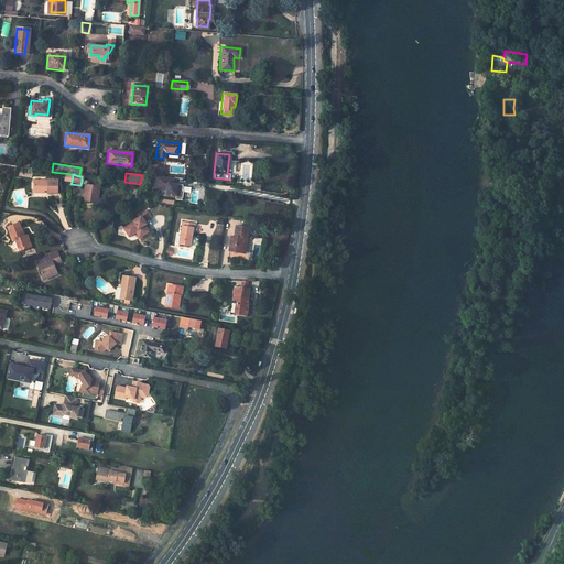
[(58,181),(31,176),(30,187),(35,188),(35,191),(40,191),(41,188),(41,186),(45,186),(45,190),(44,192),(57,194),(58,181)]
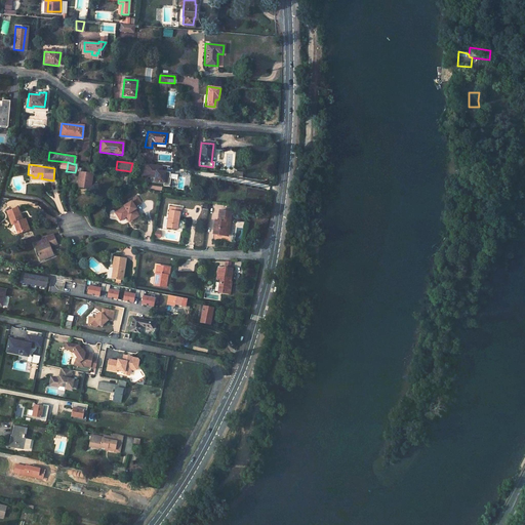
[(160,171),(161,166),(146,164),(145,169),(140,169),(139,175),(154,177),(153,182),(162,183),(163,179),(163,176),(168,177),(169,172),(160,171)]
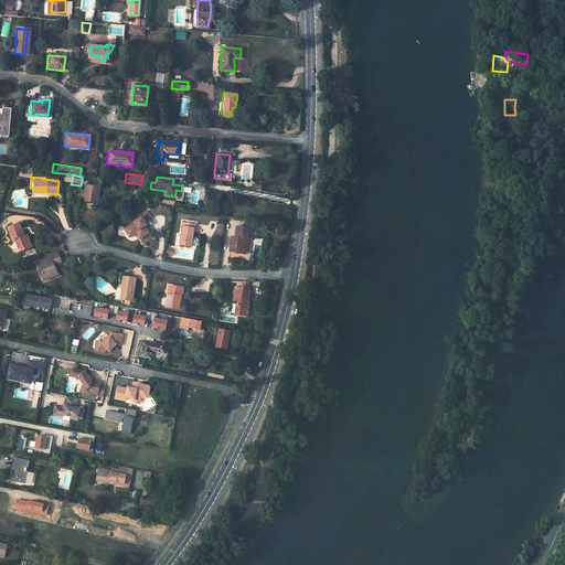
[(83,190),(82,201),(96,204),(99,189),(87,187),(84,185),(83,190)]
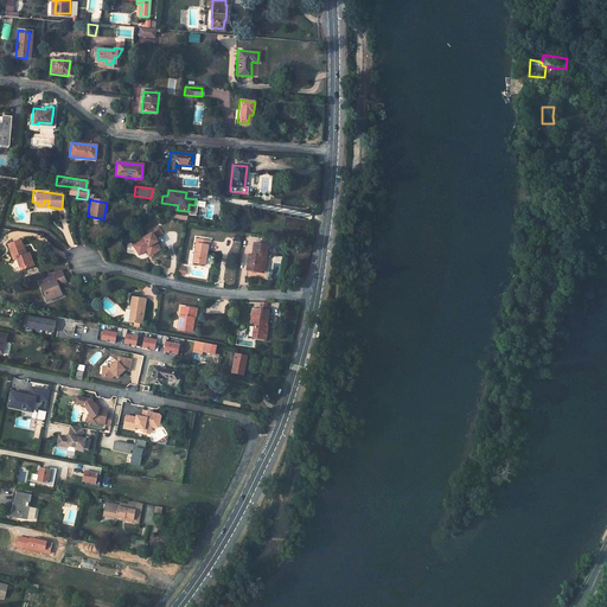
[(142,253),(146,259),(157,251),(153,246),(154,244),(152,241),(159,236),(155,229),(144,236),(145,237),(139,241),(140,243),(129,249),(133,255),(141,250),(142,253)]
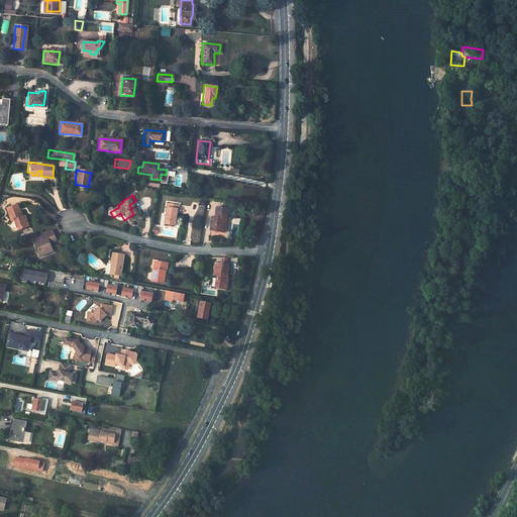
[(173,216),(174,208),(175,208),(176,208),(176,204),(165,203),(162,223),(170,224),(171,216),(173,216)]
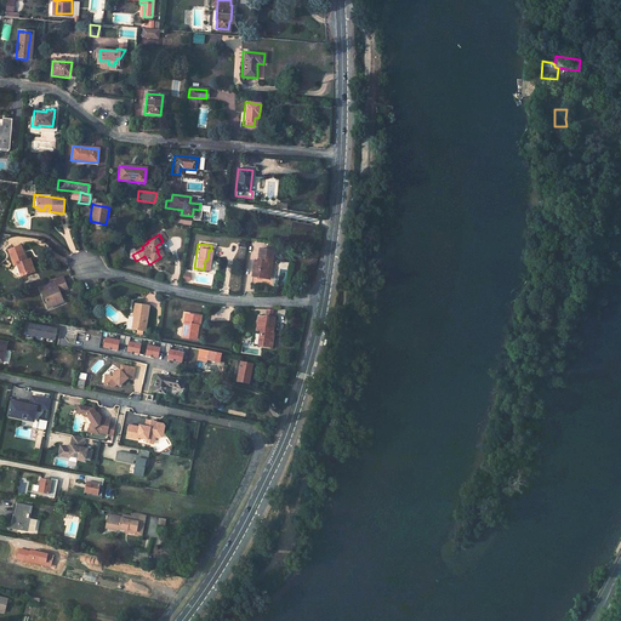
[(17,245),(5,250),(11,265),(13,263),(16,262),(21,274),(32,269),(27,257),(23,260),(17,245)]
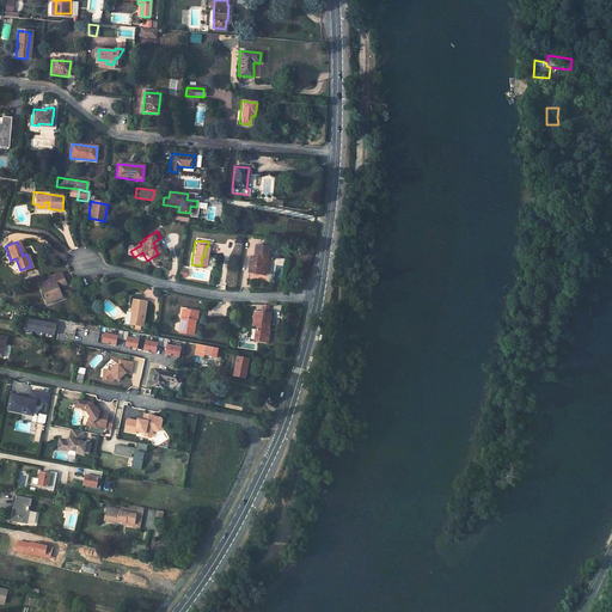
[(245,256),(240,281),(255,283),(257,268),(261,268),(263,249),(249,248),(248,257),(245,256)]
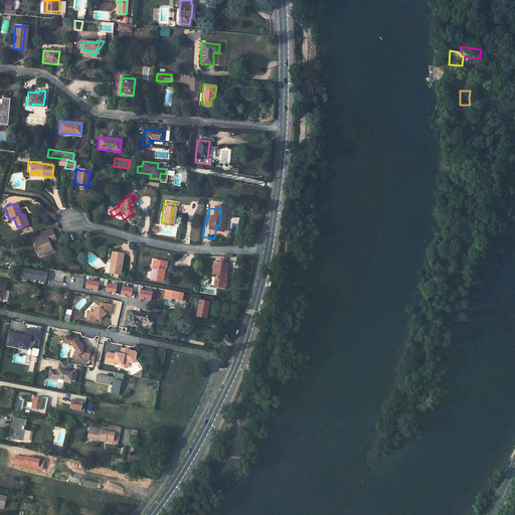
[(33,241),(39,255),(47,251),(45,247),(50,245),(47,238),(49,238),(49,239),(54,238),(50,229),(44,232),(44,234),(36,237),(37,239),(33,241)]
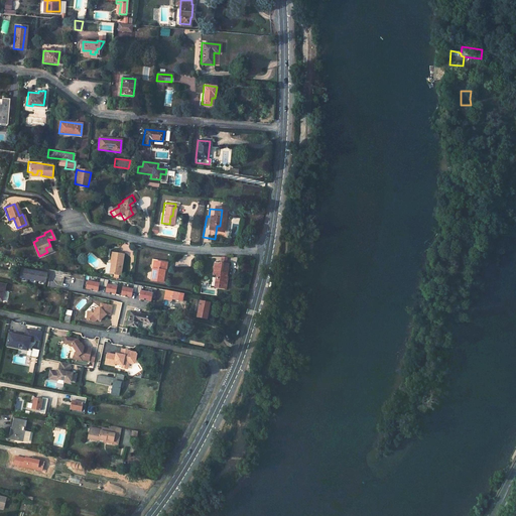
[(122,255),(109,253),(107,263),(108,264),(110,264),(109,274),(112,274),(112,277),(117,278),(117,275),(119,275),(122,255)]
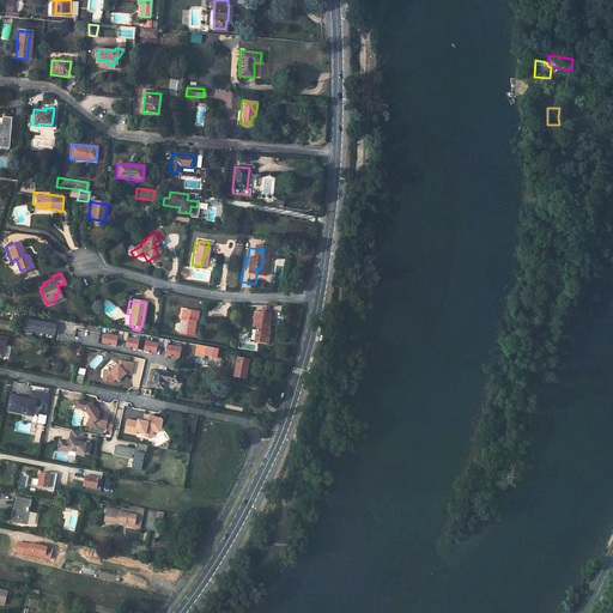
[(196,310),(180,308),(178,320),(181,320),(182,310),(196,314),(196,310)]
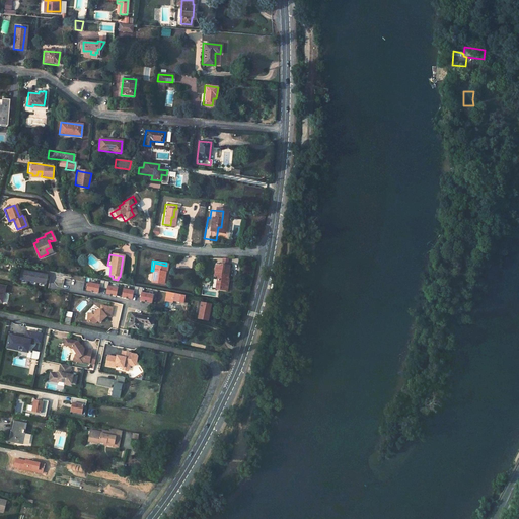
[(154,263),(152,282),(163,284),(165,273),(169,274),(171,264),(166,263),(166,266),(154,263)]
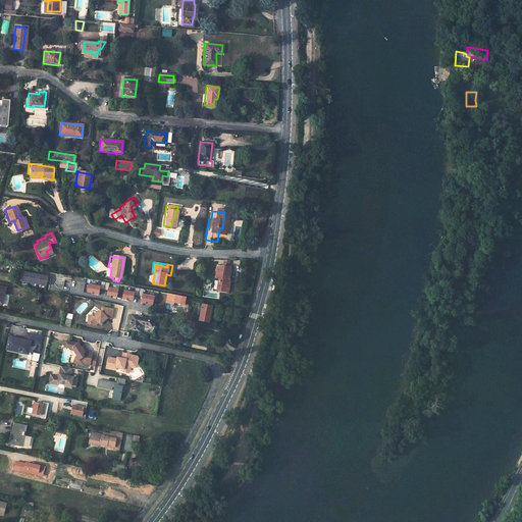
[(218,290),(217,292),(228,293),(229,282),(228,282),(230,267),(222,266),(221,267),(217,266),(215,277),(220,278),(218,284),(218,290)]
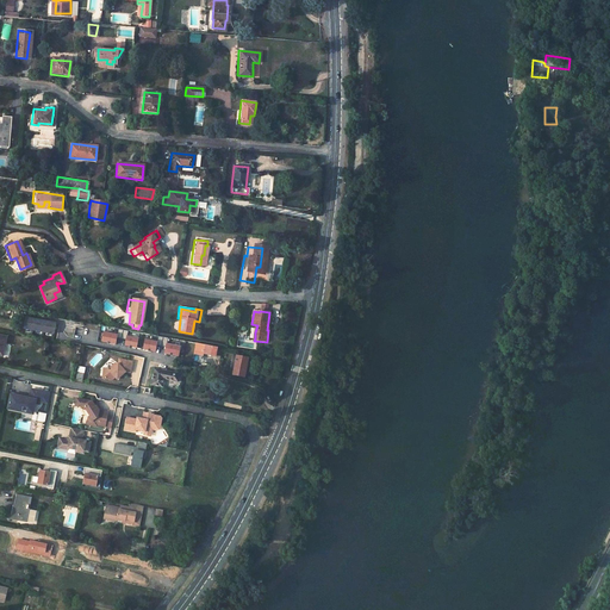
[(54,336),(57,323),(26,317),(24,329),(54,336)]
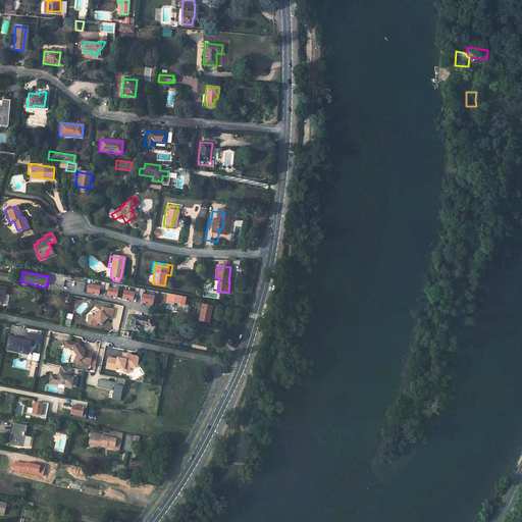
[(117,305),(119,296),(110,294),(112,283),(69,275),(65,295),(117,305)]
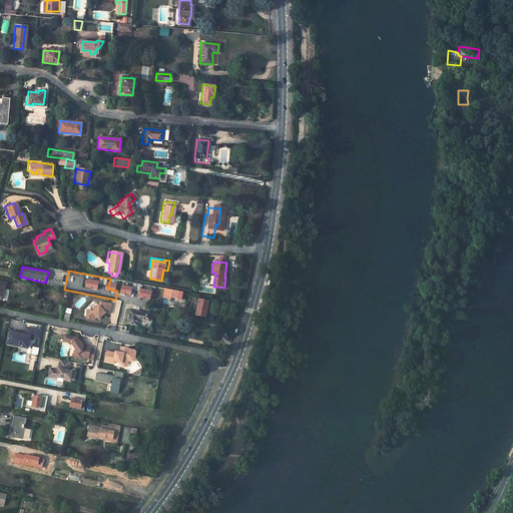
[(117,291),(122,292),(124,282),(110,279),(108,289),(117,291)]
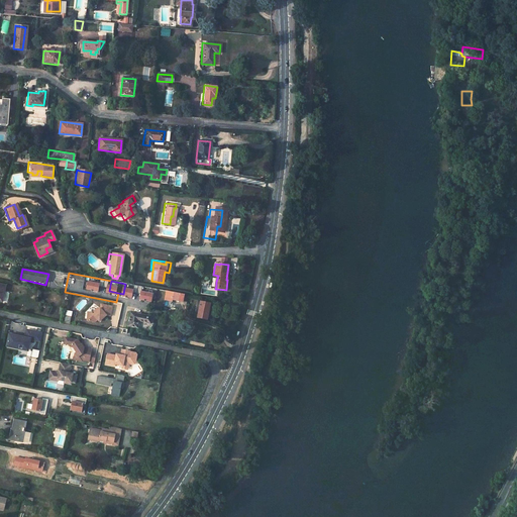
[(123,294),(123,297),(163,303),(166,291),(125,284),(123,294)]
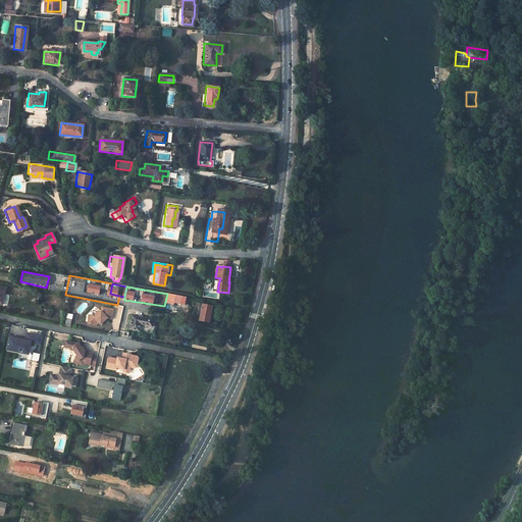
[(183,297),(167,294),(164,306),(166,306),(166,303),(174,305),(174,303),(180,305),(183,297)]
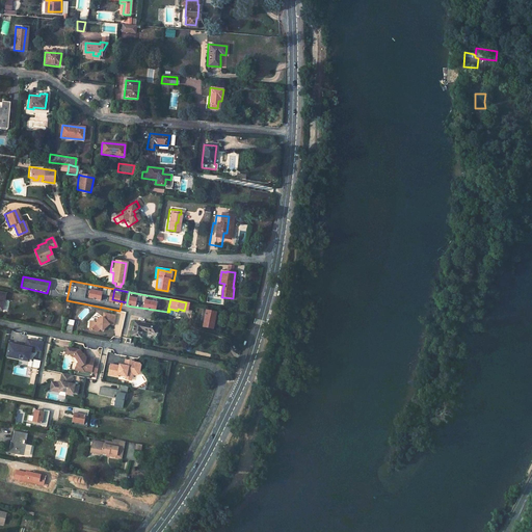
[(193,303),(186,302),(184,311),(188,311),(192,311),(193,303)]
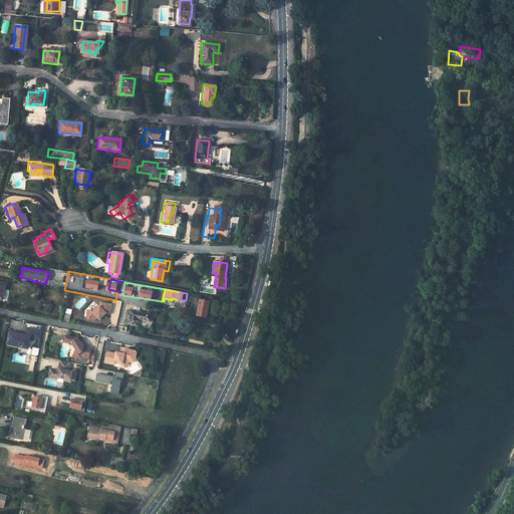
[(210,301),(200,299),(198,311),(197,316),(207,317),(210,301)]
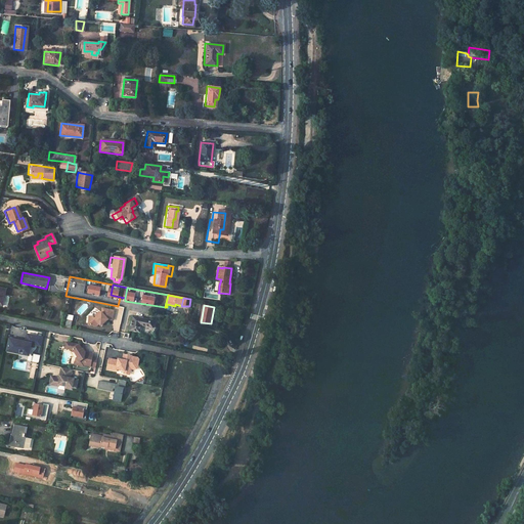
[(112,320),(114,310),(102,308),(101,312),(100,313),(94,318),(93,317),(92,316),(88,316),(88,324),(92,325),(95,326),(98,323),(100,325),(107,319),(112,320)]
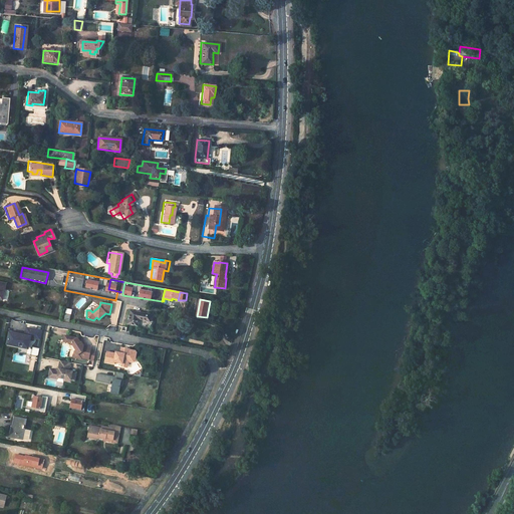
[(133,311),(130,324),(141,327),(142,320),(153,323),(154,315),(133,311)]
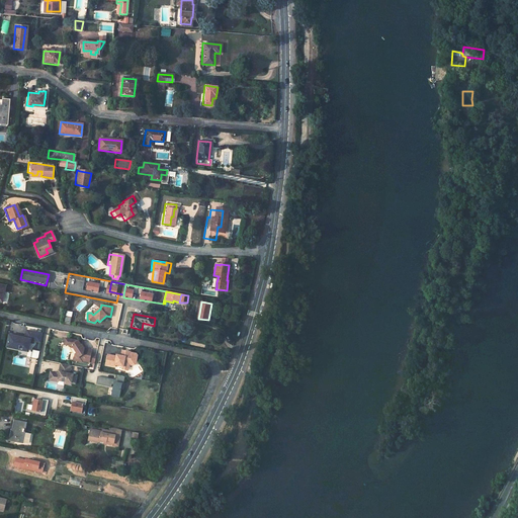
[(29,350),(31,340),(40,342),(42,334),(27,331),(26,339),(25,340),(21,339),(22,338),(10,336),(8,348),(19,350),(20,345),(24,346),(24,349),(29,350)]
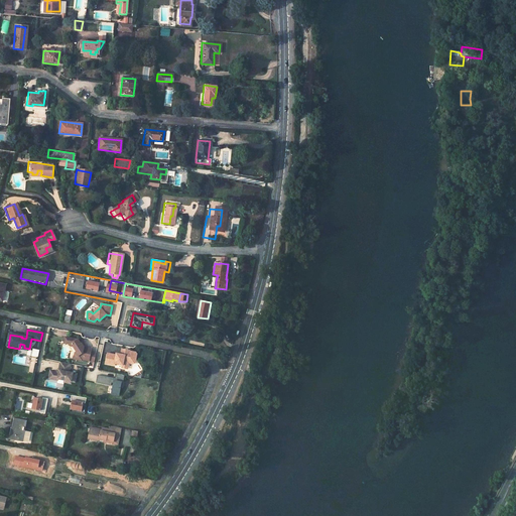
[(76,346),(74,360),(95,362),(96,352),(92,352),(93,347),(79,345),(80,339),(63,337),(62,345),(76,346)]
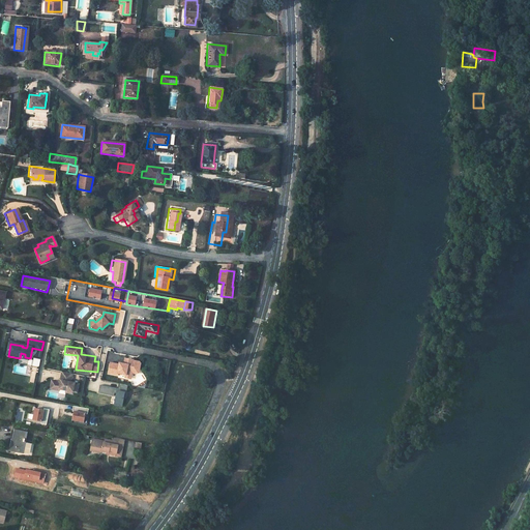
[(110,361),(108,374),(125,377),(124,379),(131,380),(133,373),(140,374),(142,361),(124,358),(123,363),(110,361)]
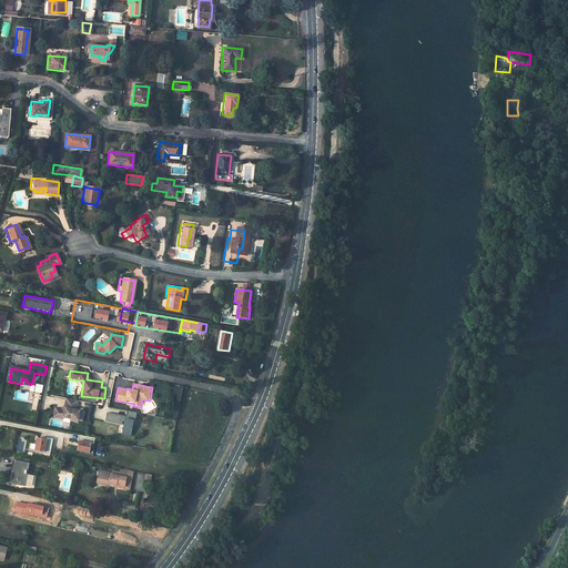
[(83,421),(85,411),(78,409),(79,401),(64,398),(63,408),(54,407),(53,418),(79,422),(79,421),(83,421)]
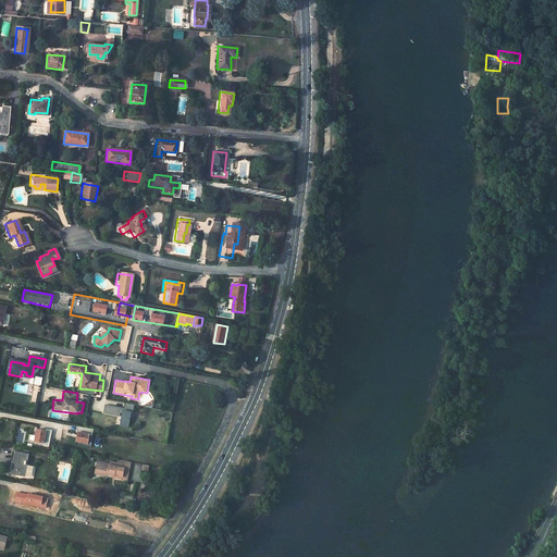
[(218,399),(213,409),(218,411),(222,401),(218,399)]
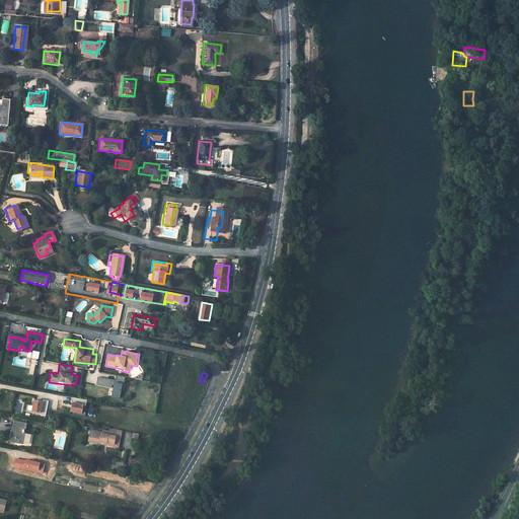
[(117,376),(116,380),(98,377),(96,385),(114,387),(112,397),(121,398),(123,383),(124,383),(125,377),(117,376)]
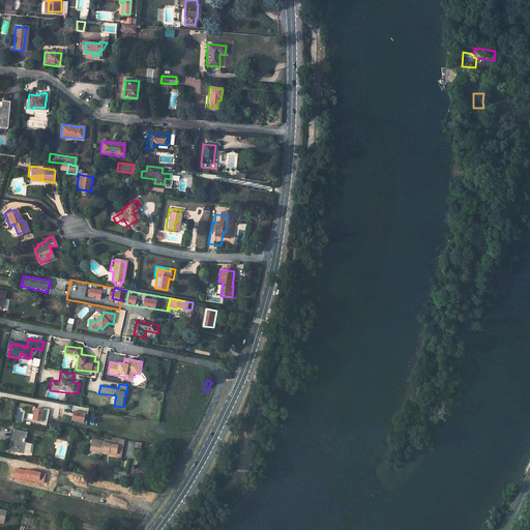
[(28,420),(47,424),(50,411),(35,408),(33,414),(29,414),(28,420)]
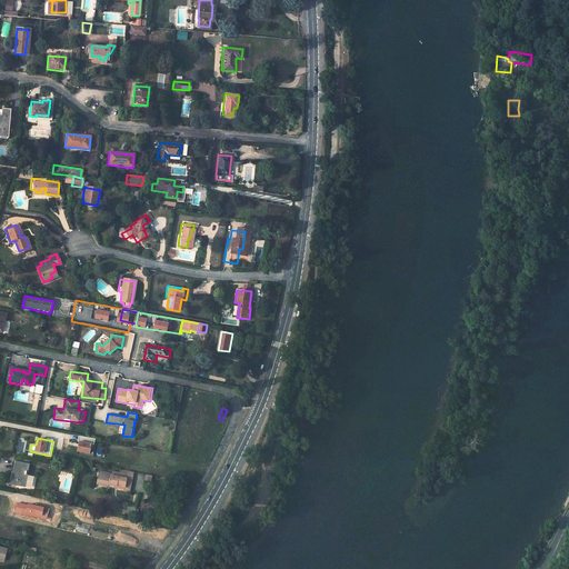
[(78,452),(90,456),(92,445),(80,441),(78,452)]
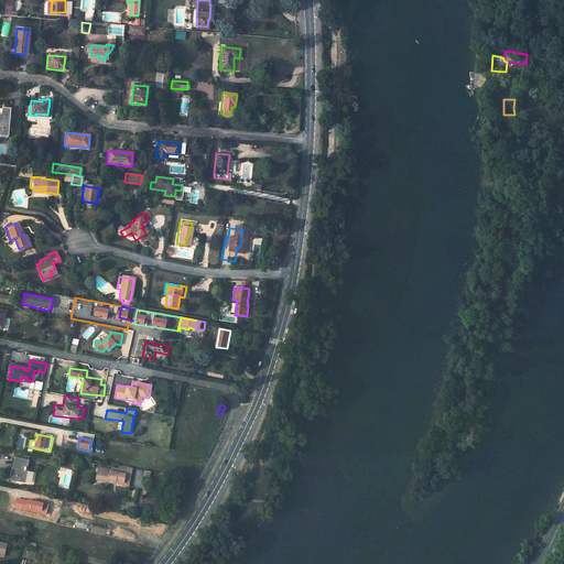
[(11,474),(10,479),(18,480),(18,477),(23,478),(28,459),(15,457),(12,469),(14,469),(13,475),(11,474)]
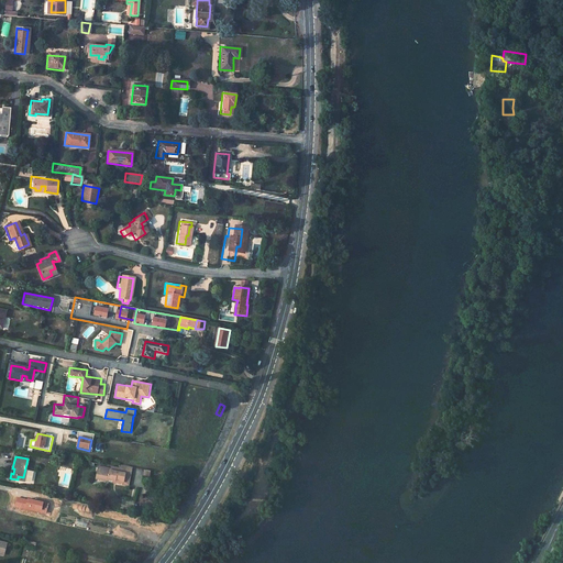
[(122,464),(121,468),(114,467),(113,468),(106,467),(105,470),(100,468),(98,478),(111,482),(111,479),(124,482),(124,484),(130,485),(134,466),(122,464)]
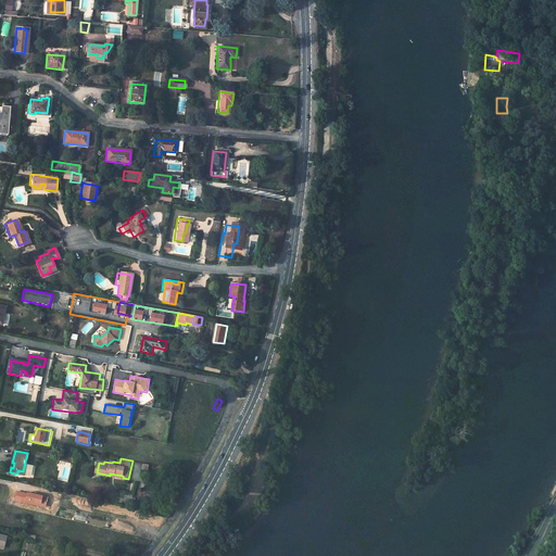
[(0,547),(7,550),(9,539),(0,535),(0,547)]
